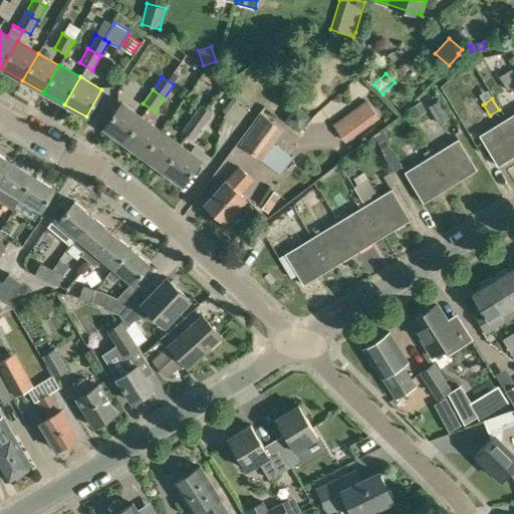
[(378,115),(367,99),(333,123),(345,140),(378,115)]
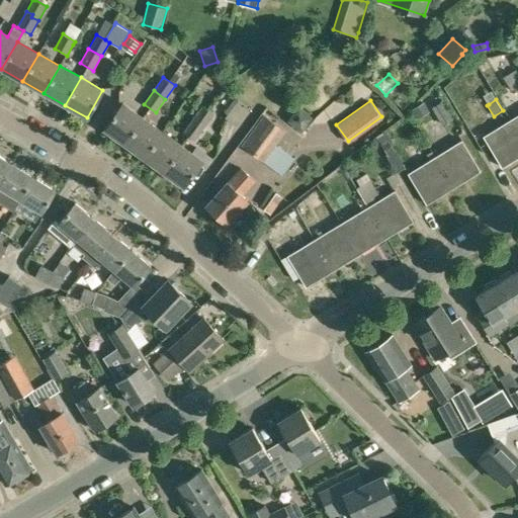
[(237,125),(248,109),(238,101),(226,117),(237,125)]
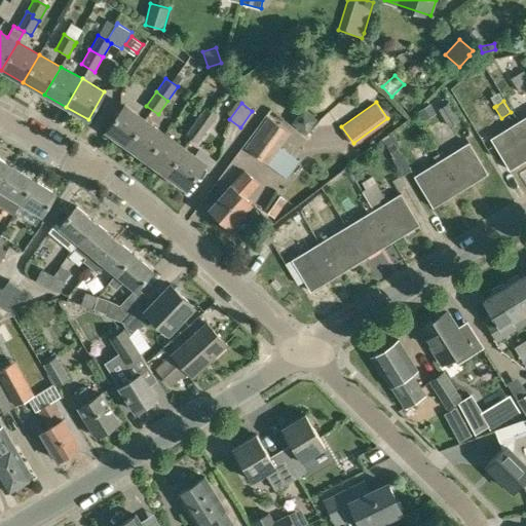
[(419,111),(424,119),(435,113),(430,105),(419,111)]
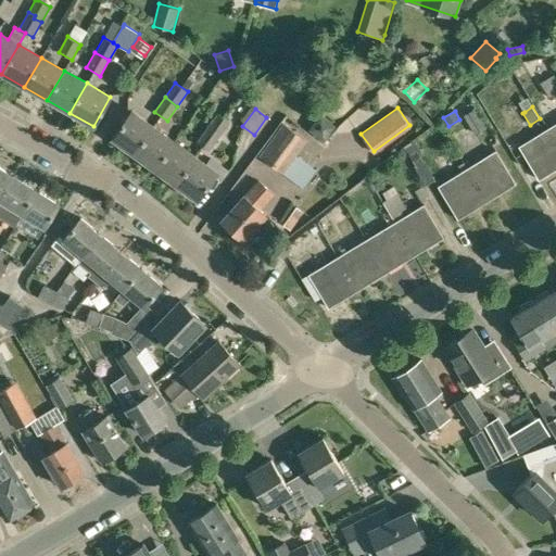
[(133,154),(152,127),(130,112),(111,139),(133,154)]
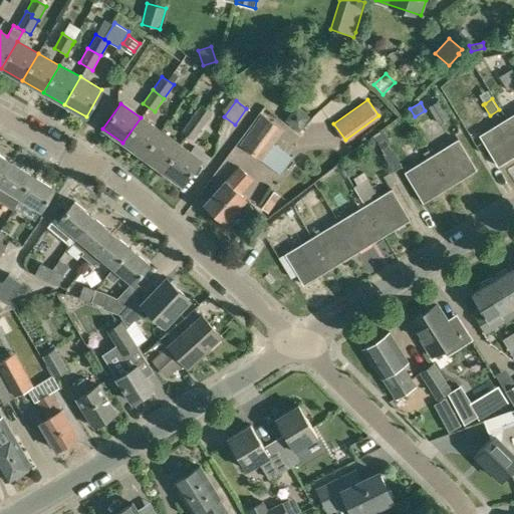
[(203,126),(213,113),(201,104),(192,118),(203,126)]
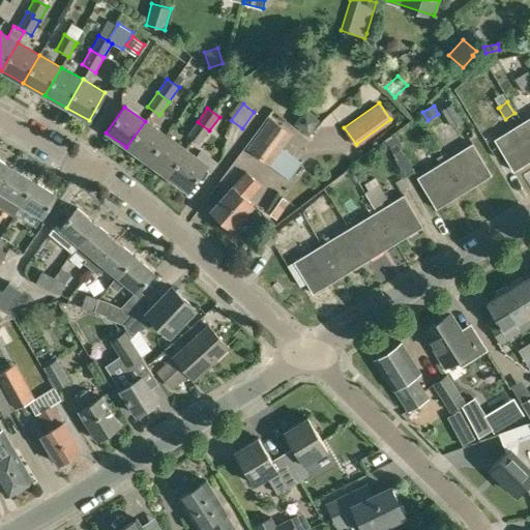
[(308,135),(321,119),(304,108),(293,123),(308,135)]
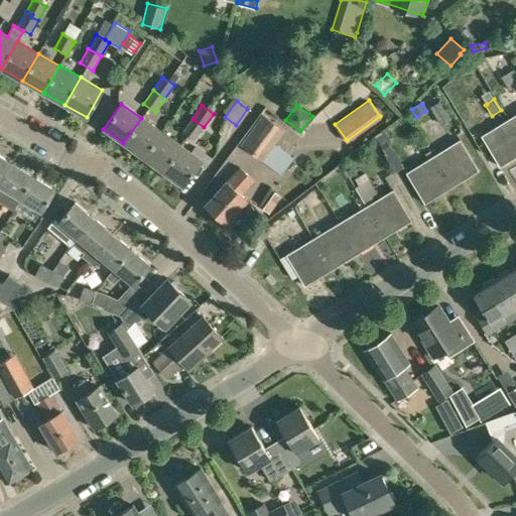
[(240,144),(263,161),(285,131),(262,114),(240,144)]
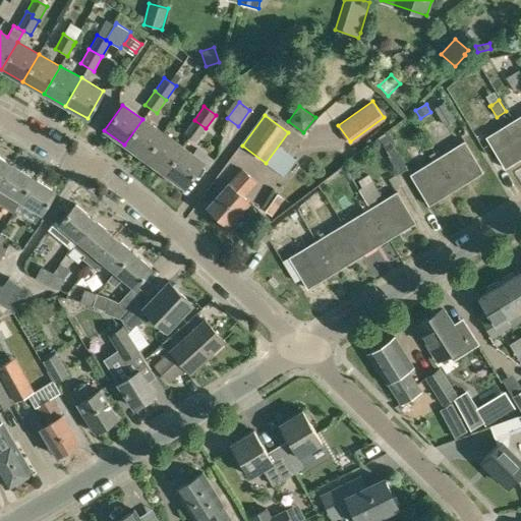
[(145,159),(162,133),(142,119),(124,145),(145,159)]
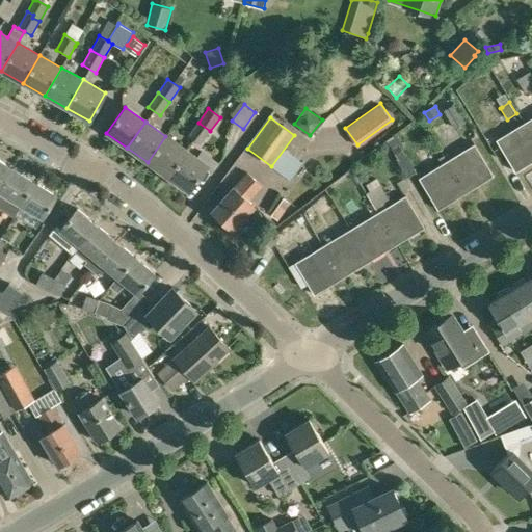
[(198,123),(188,136),(201,144),(210,131),(198,123)]
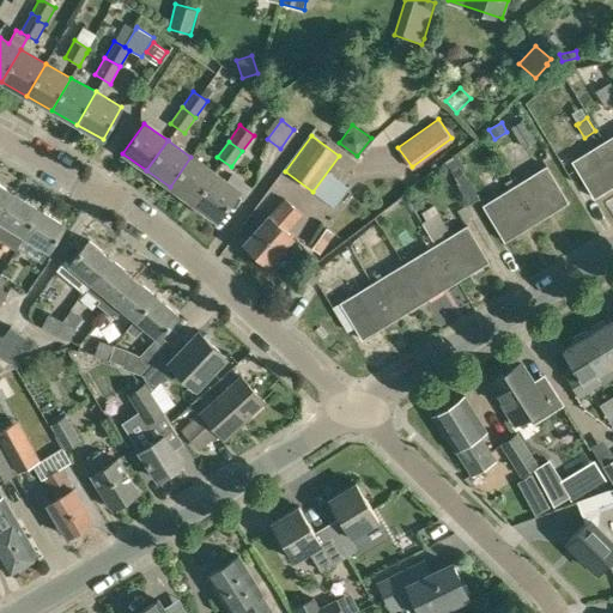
[(594,198),(612,186),(612,157),(604,141),(572,161),(594,198)]
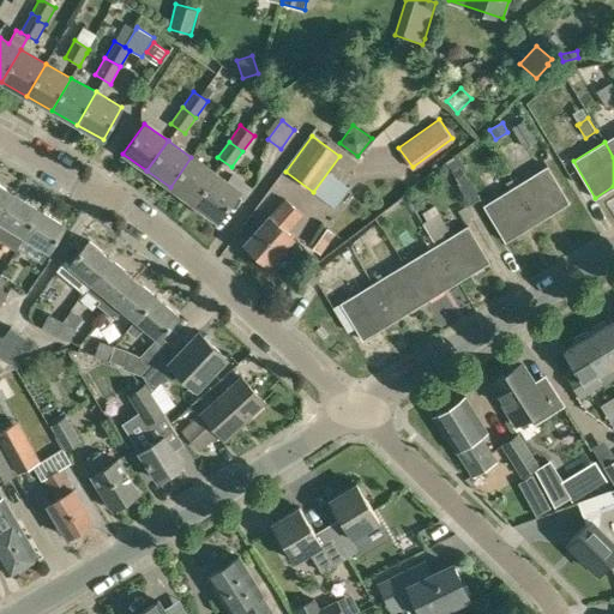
[(469,205),(481,198),(461,166),(464,163),(458,155),(446,163),(458,184),(457,185),(469,205)]
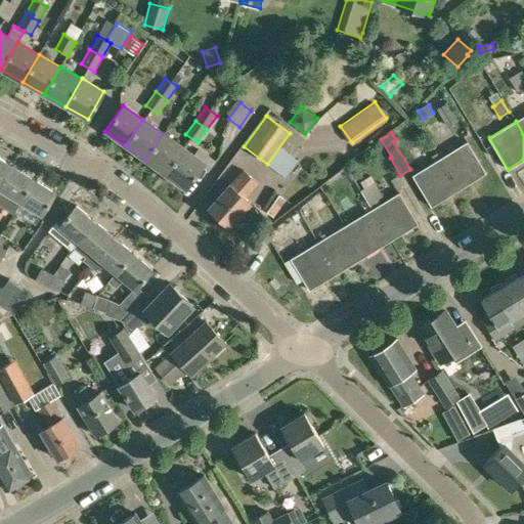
[(165,174),(183,148),(163,134),(145,160),(165,174)]
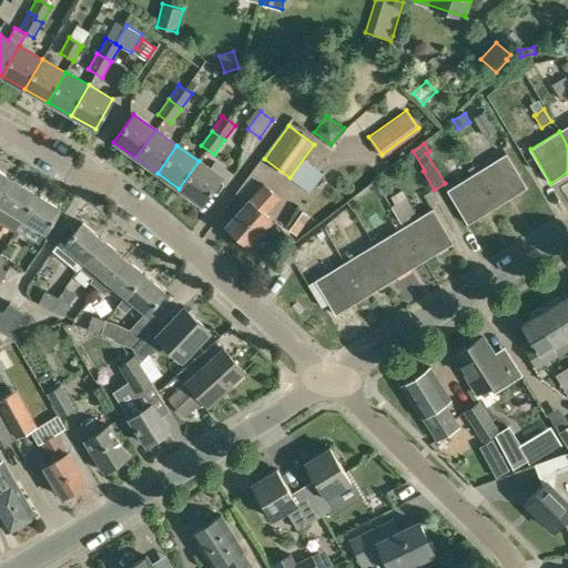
[(473,166),(496,205),(526,188),(506,154),(483,168),(479,163),(473,166)]
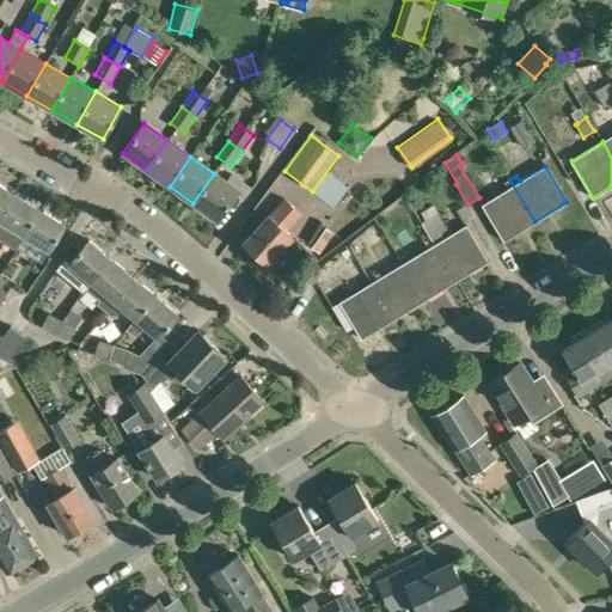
[(216,220),(238,190),(214,173),(193,203),(216,220)]
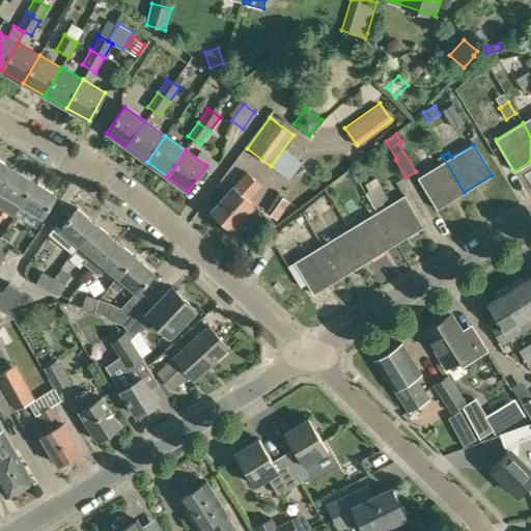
[(214,169),(220,161),(211,155),(205,162),(208,164),(208,165),(214,169)]
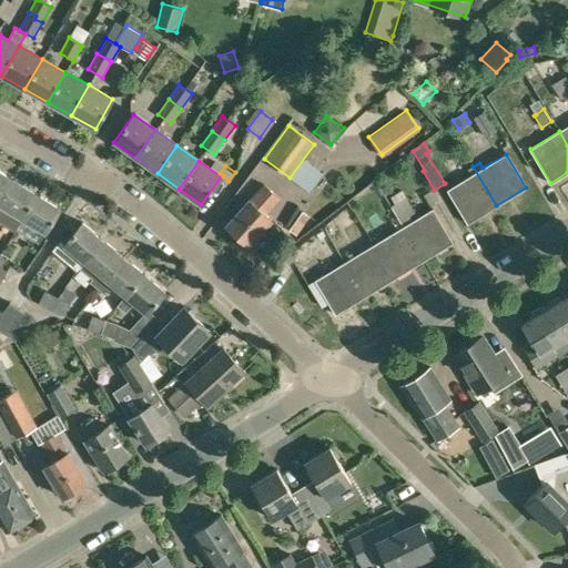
[(496,205),(473,166),(473,165),(467,169),(470,175),(446,190),(466,223),(496,205)]
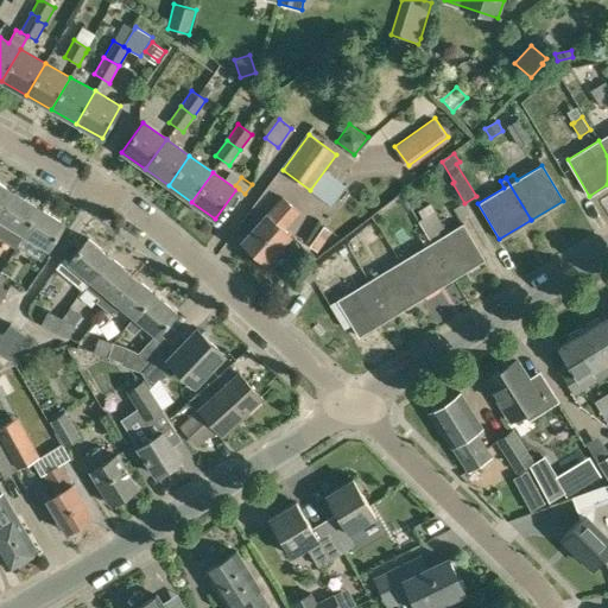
[(0,215),(13,192),(0,184),(0,215)]
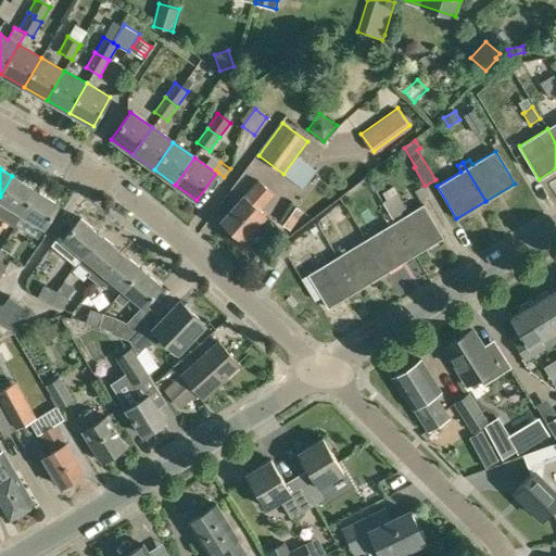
[(0,218),(13,226),(35,190),(12,176),(0,197),(0,218)]
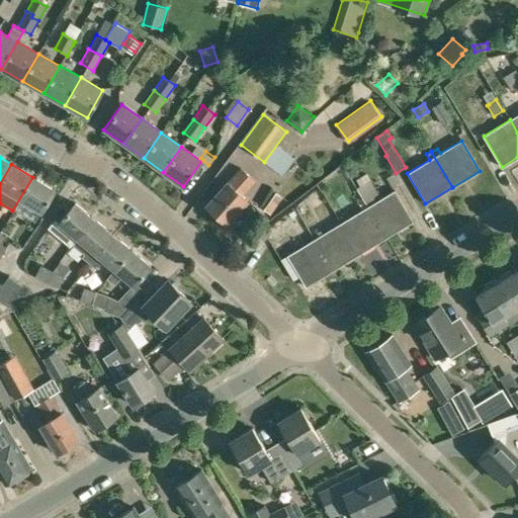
[(232,228),(243,214),(239,210),(246,202),(240,197),(253,183),(239,170),(204,208),(225,226),(226,225),(232,228)]
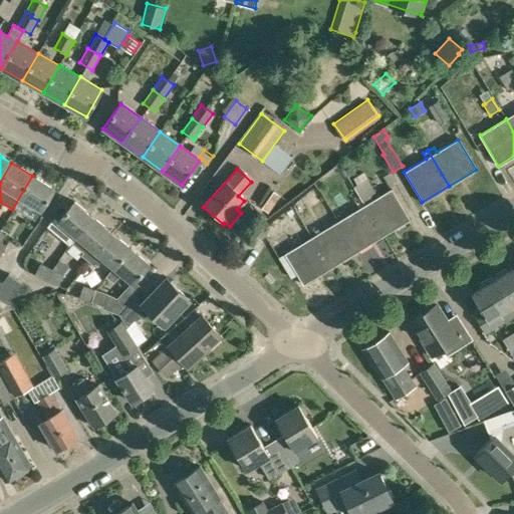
[(32,176),(12,209),(13,210),(21,197),(40,209),(52,188),(32,176)]
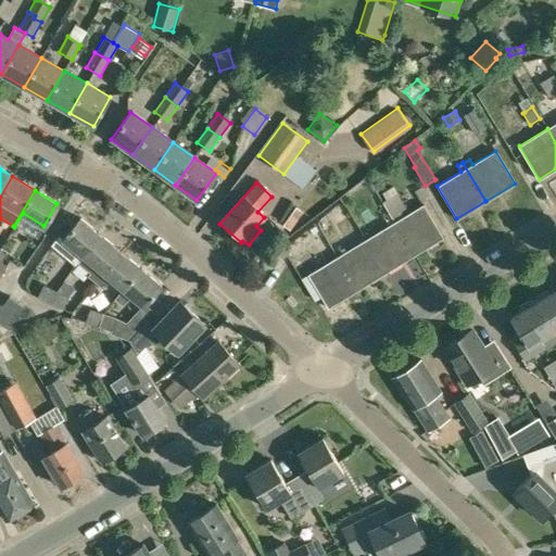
[(414,255),(443,238),(422,204),(394,222),(414,255)]
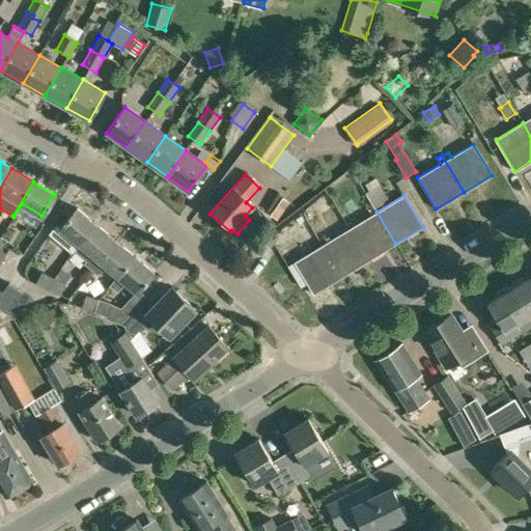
[(280,211),(289,220),(302,208),(292,199),(280,211)]
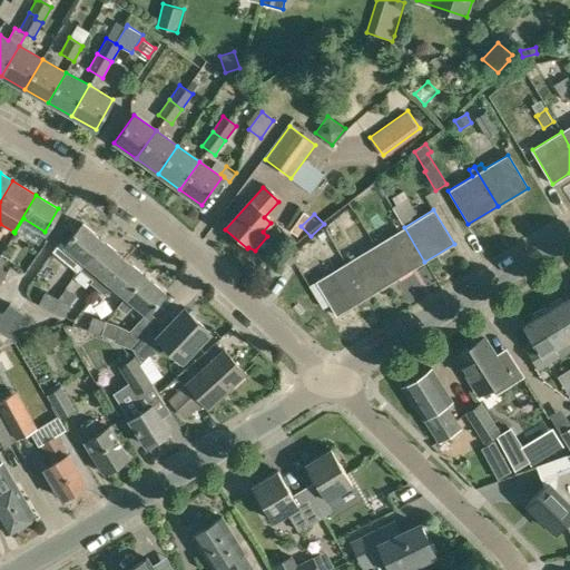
[(79,268),(102,241),(81,224),(65,244),(61,241),(52,252),(77,272),(80,269),(79,268)]
